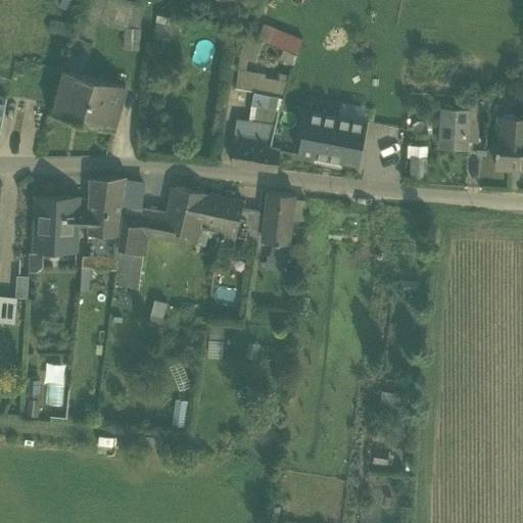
[(103,0),(97,19),(107,24),(113,0),(103,0)]
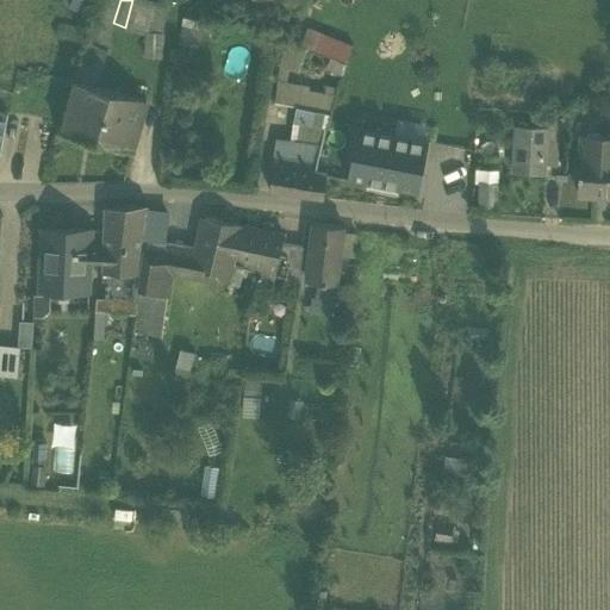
[(181,37),(198,41),(201,22),(185,18),(181,37)]
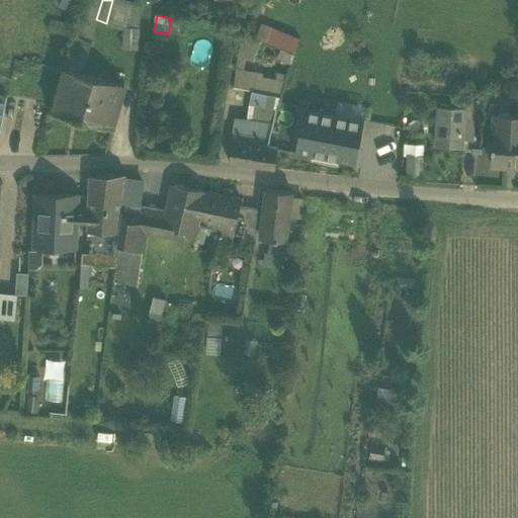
[(262,21),(255,35),(292,53),(299,37),(262,21)]
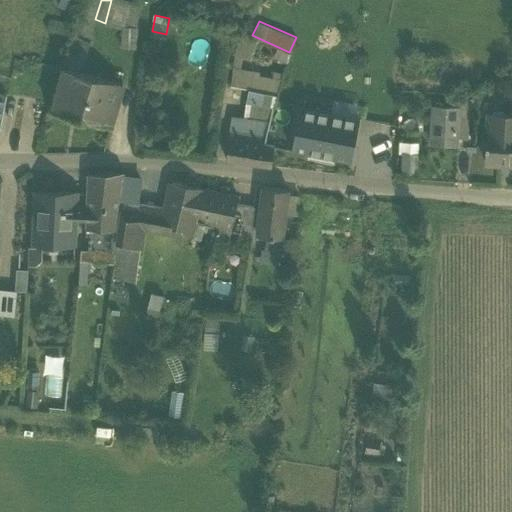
[(122,48),(134,49),(136,29),(124,28),(122,48)]
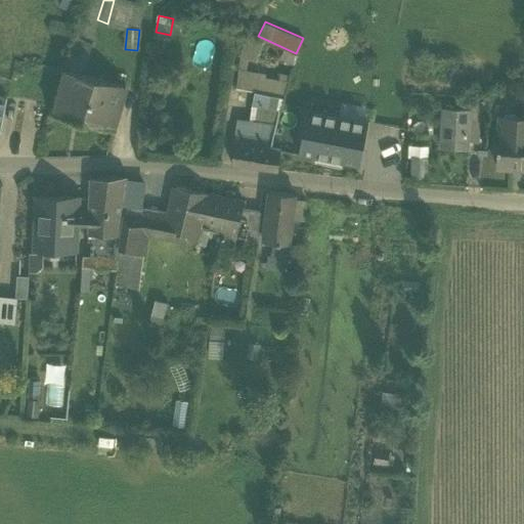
[(170,35),(156,32),(155,38),(169,41),(170,35)]
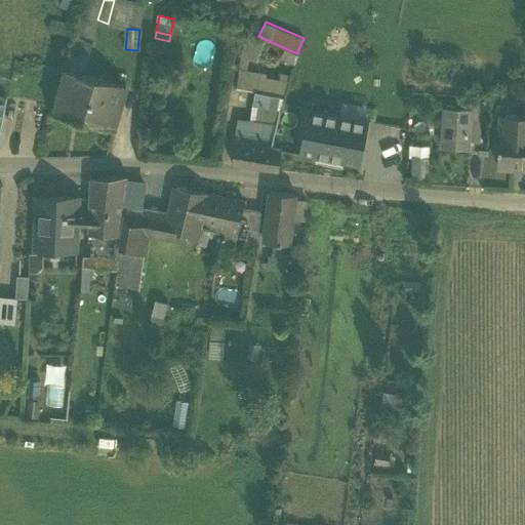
[(92,42),(90,42),(77,38),(74,37),(66,69),(83,74),(92,42)]
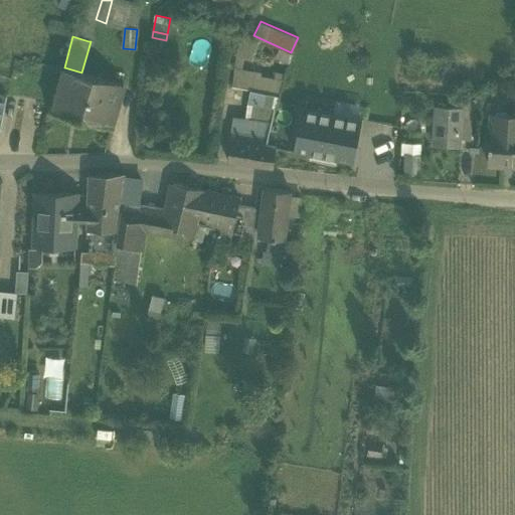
[(52,111),(111,128),(123,86),(123,84),(120,84),(120,82),(119,82),(119,83),(81,72),(64,67),(52,111)]
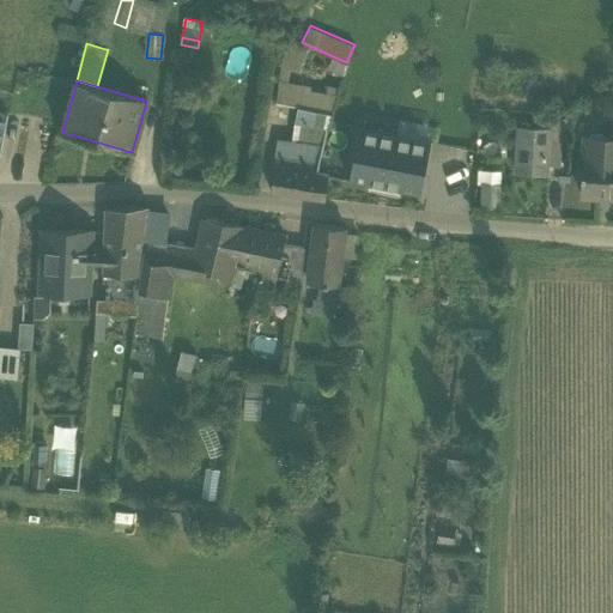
[(560,128),(560,129),(571,129),(571,119),(547,117),(547,127),(548,128),(560,128)]
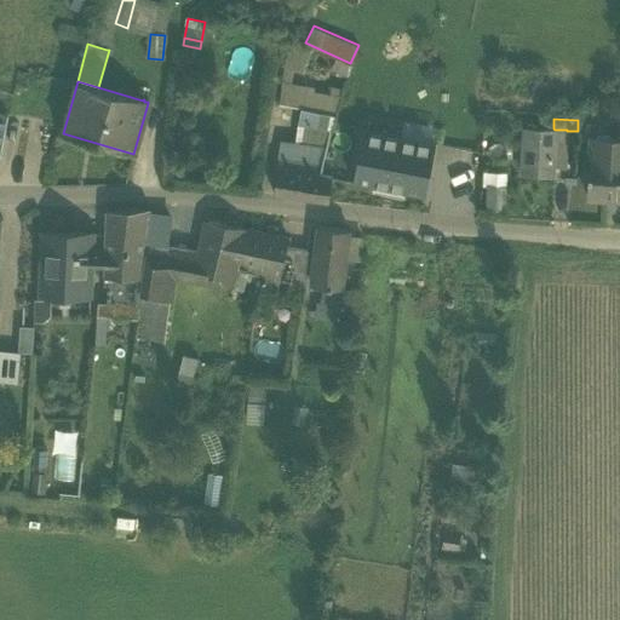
[(422,178),(426,131),(359,125),(355,173),(422,178)]
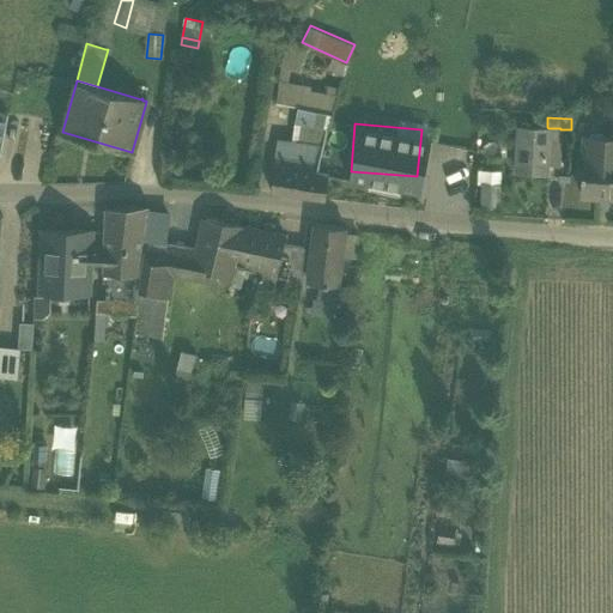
[(516,174),(545,176),(546,165),(548,128),(547,127),(520,126),(516,174)]
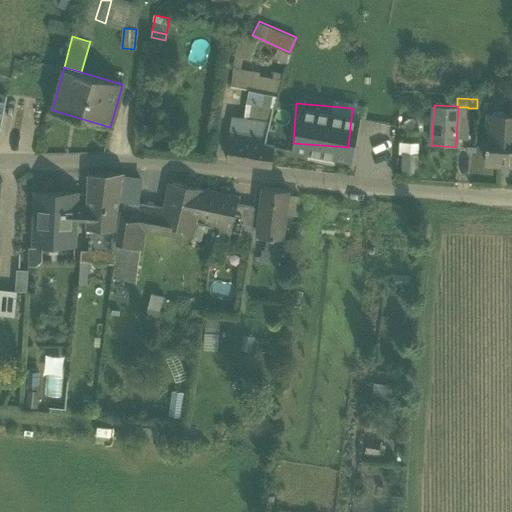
[(456,138),(467,139),(468,108),(468,107),(458,107),(456,138)]
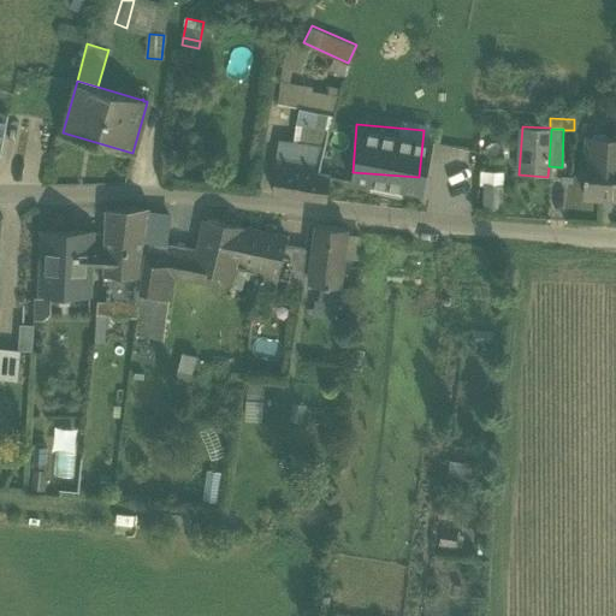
[(615,136),(587,135),(586,154),(615,157),(615,136)]
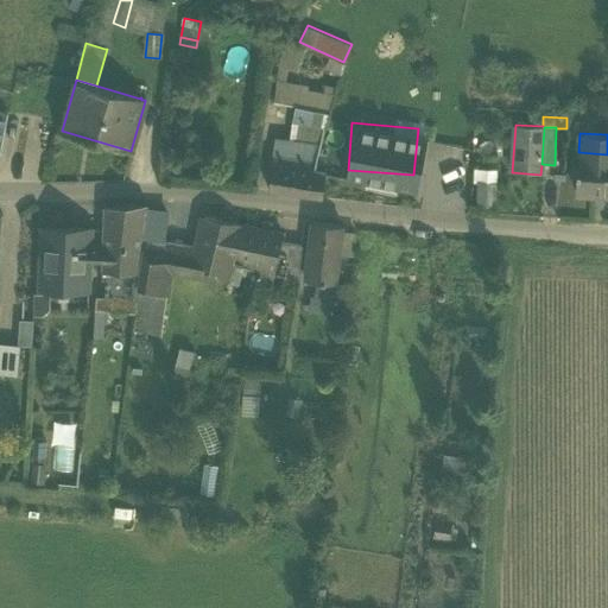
[(273,181),(325,190),(328,169),(312,165),(315,151),(279,145),(273,181)]
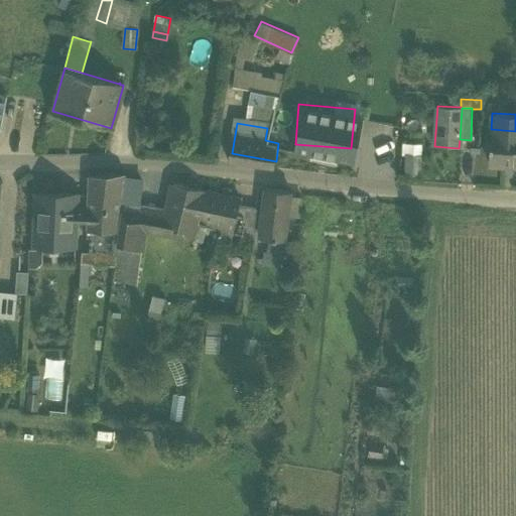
[(515,164),(515,131),(491,129),(488,163),(515,164)]
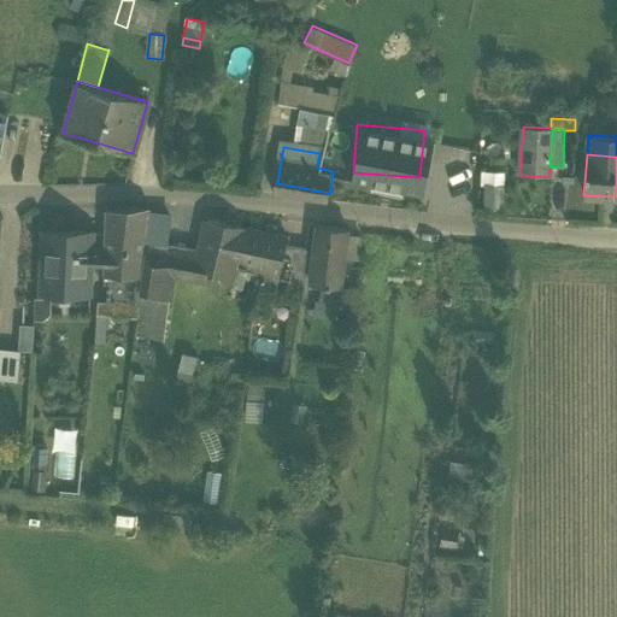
[(481,207),(500,207),(500,184),(481,183),(481,207)]
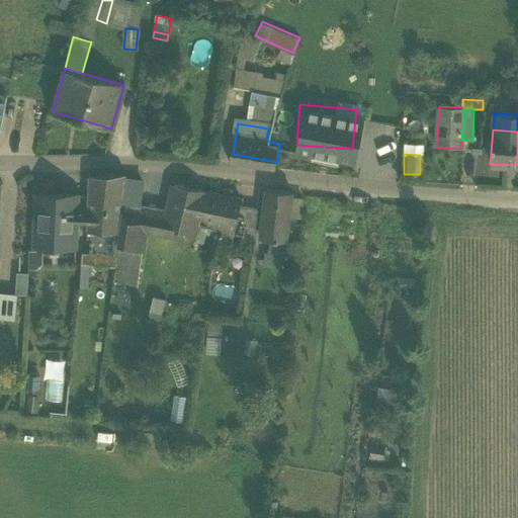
[(88,195),(87,216),(87,222),(87,231),(116,232),(116,231),(118,214),(125,175),(124,175),(89,176),(88,176),(88,195)]
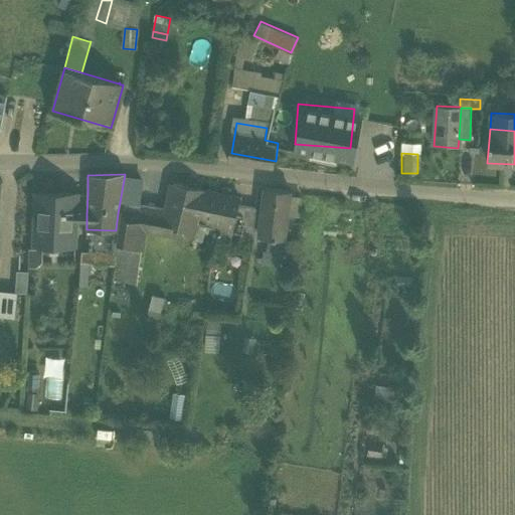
[(123,204),(139,206),(139,203),(142,181),(127,179),(123,204)]
